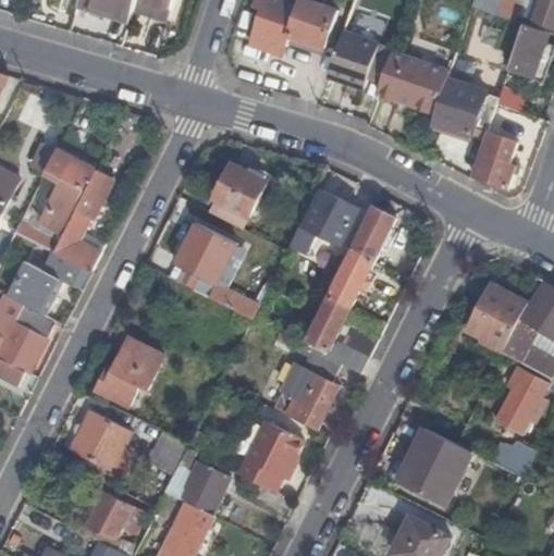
[(76,0),(74,8),(125,24),(127,15),(132,3),(133,0),(76,0)]
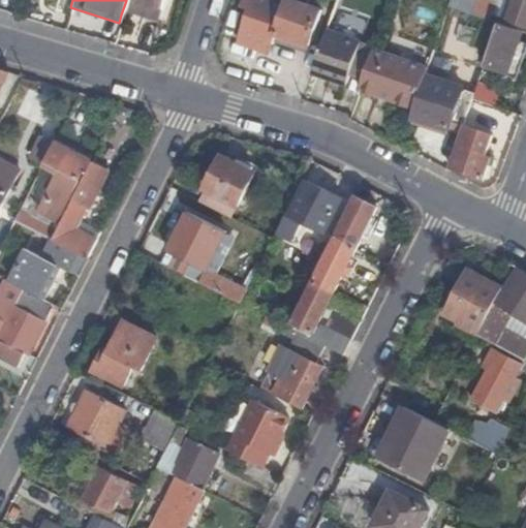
[(126,0),(125,3),(157,14),(161,0),(126,0)]
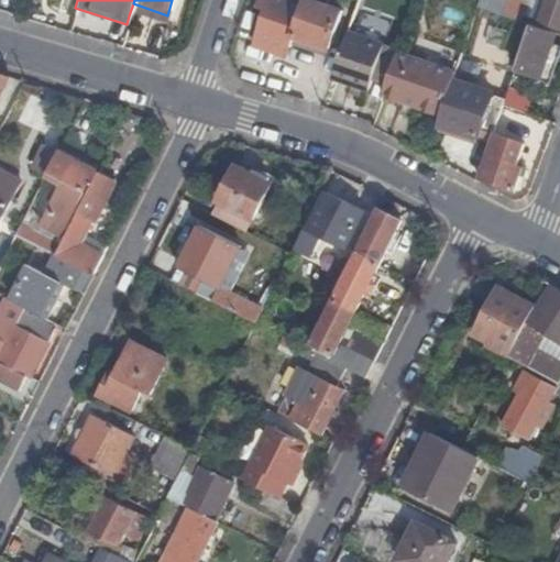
[(338,9),(310,0),(303,0),(292,35),(294,35),(319,44),(327,46),(339,10),(338,9)]
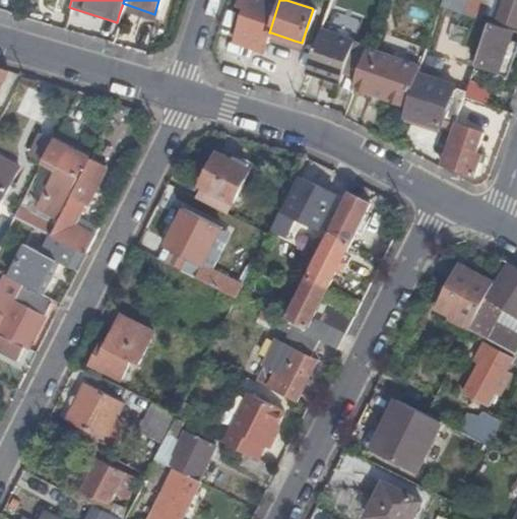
[(286,0),(312,8),(315,0),(286,0)]
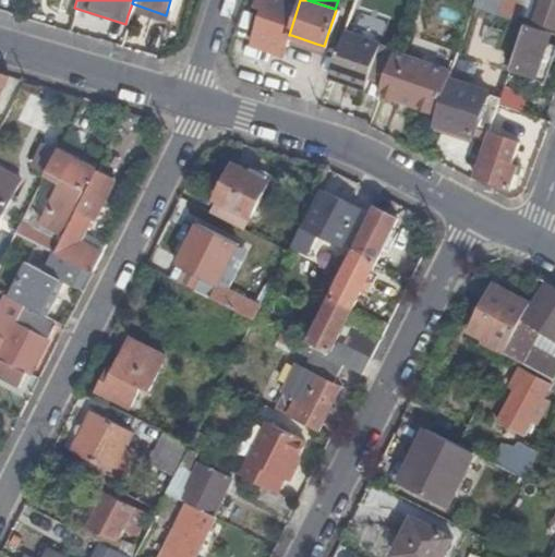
[(472,0),(470,4),(496,13),(501,0),(472,0)]
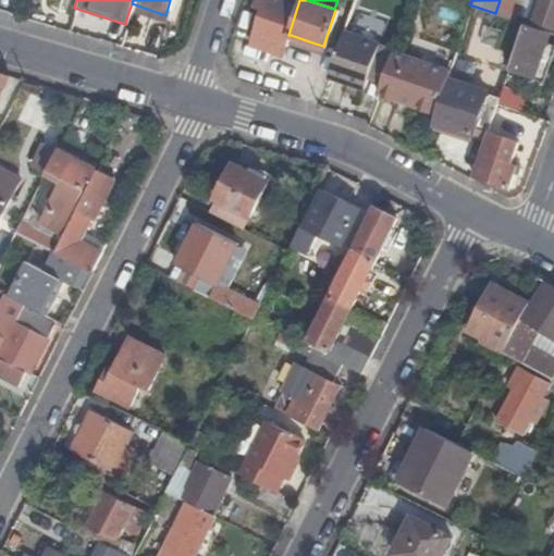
[(553,24),(553,0),(531,0),(527,14),(553,24)]
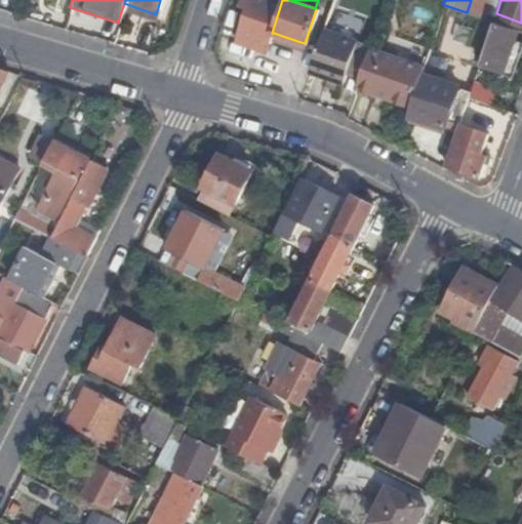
[(124,3),(120,14),(152,26),(156,14),(124,3)]
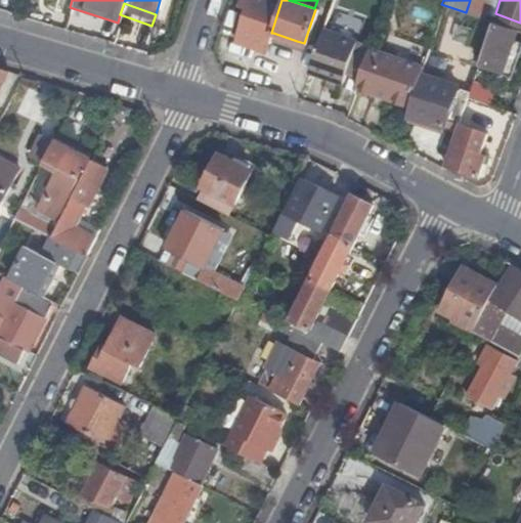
[(236,3),(220,32),(230,37),(246,8),(236,3)]
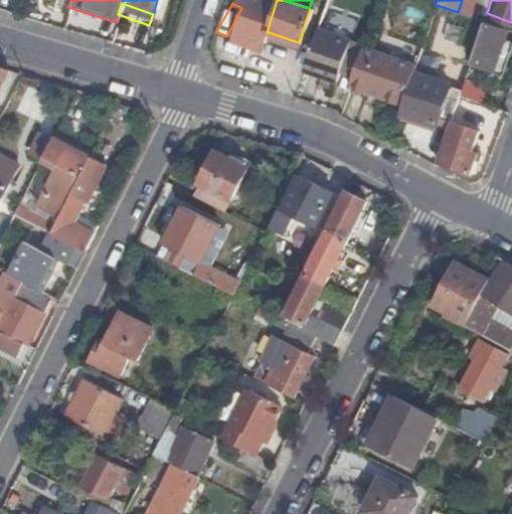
[(503,37),(505,29),(482,20),(467,63),(500,74),(511,40),(503,37)]
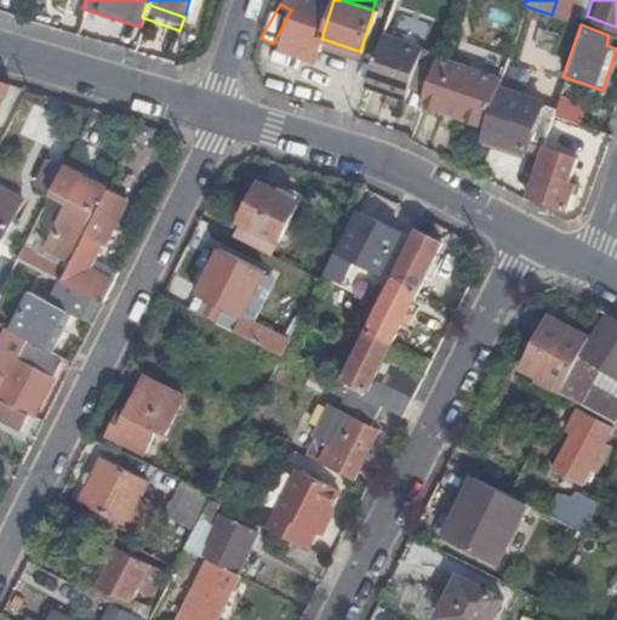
[(380,33),(363,84),(401,97),(405,85),(418,46),(380,33)]
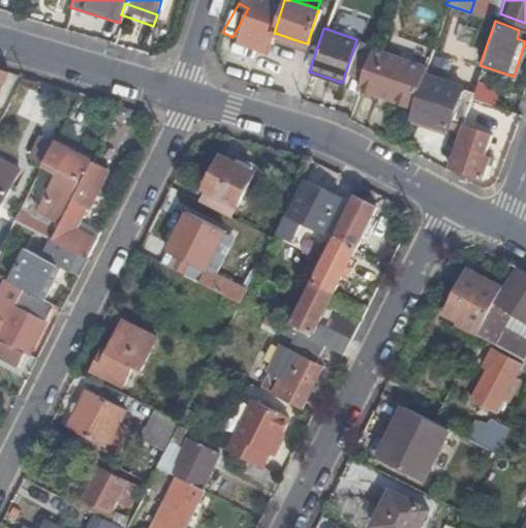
[(300,41),(276,33),(269,54),(292,62),(300,41)]
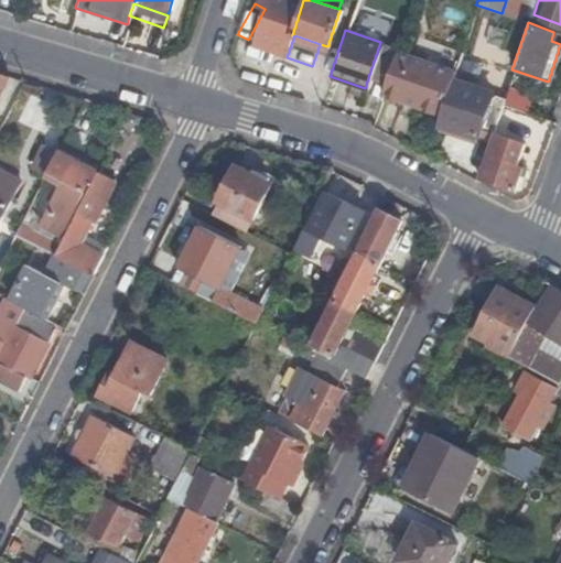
[(380,42),(368,77),(384,83),(395,49),(397,46),(381,41),(380,42)]
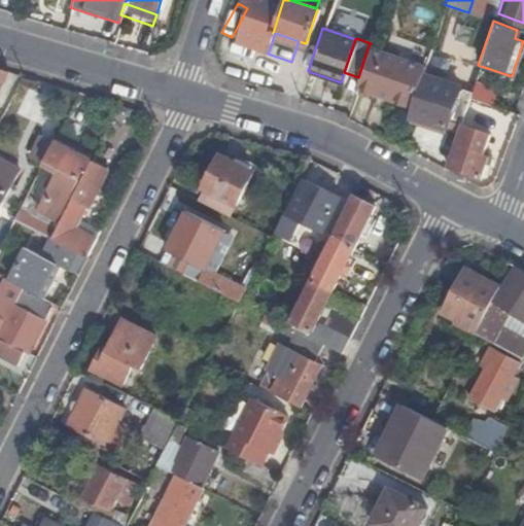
[(358,77),(355,86),(409,107),(420,74),(423,64),(369,45),(358,77)]
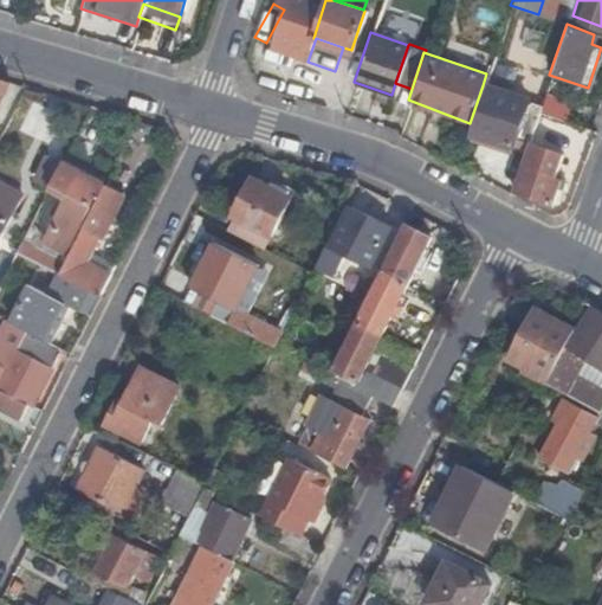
[(470,123),(467,130),(510,145),(512,136),(526,141),(537,110),(539,103),(483,85),(470,123)]
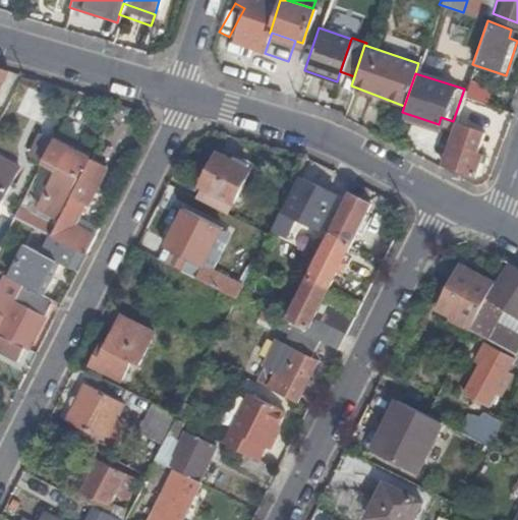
[(462,95),(484,103),(491,87),(467,78),(464,89),(462,95)]
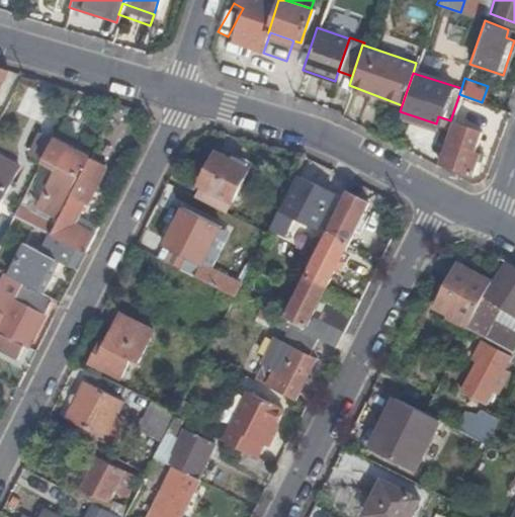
[(450,120),(436,162),(470,174),(478,153),(473,151),(475,145),(480,131),(450,120)]
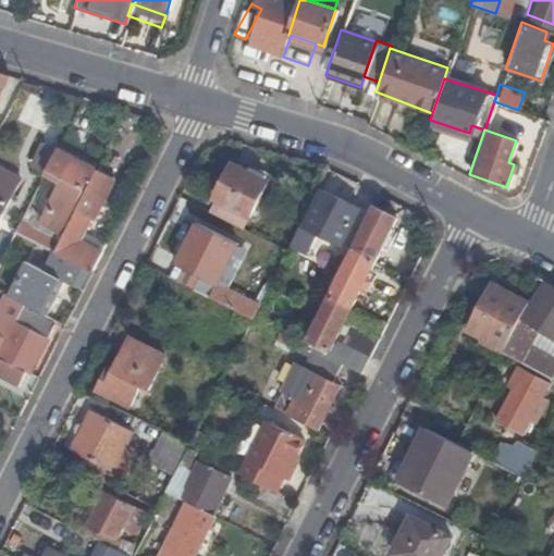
[(511,156),(525,161),(529,147),(516,140),(511,156)]
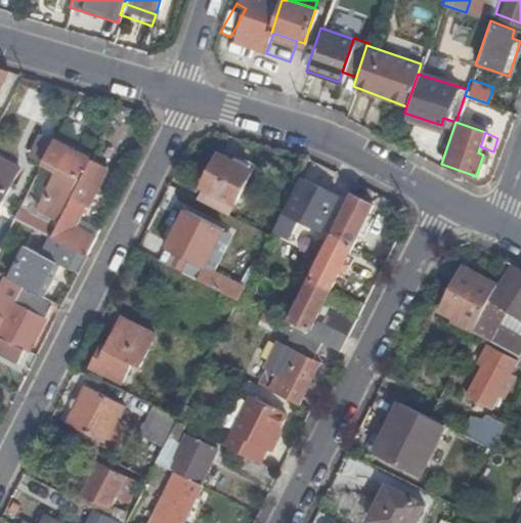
[(58,218),(63,209),(60,208),(86,159),(51,140),(40,163),(55,171),(37,207),(58,218)]
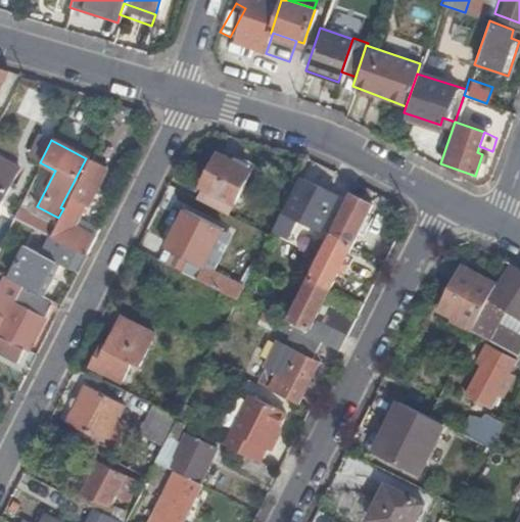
[(199,187),(233,203),(249,171),(217,154),(199,187)]
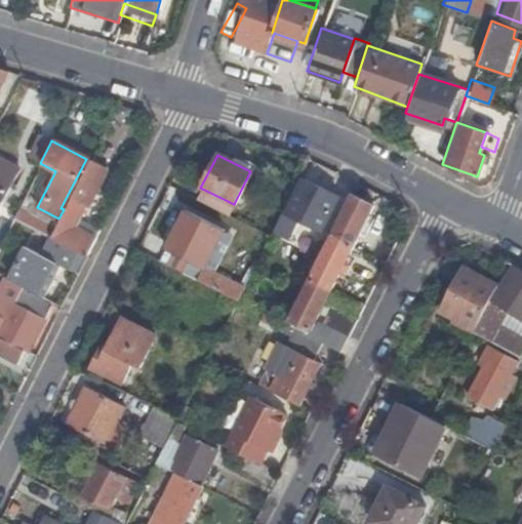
[(74,251),(84,256),(97,230),(77,218),(85,203),(87,203),(106,166),(90,158),(64,209),(58,218),(54,229),(49,238),(74,251)]
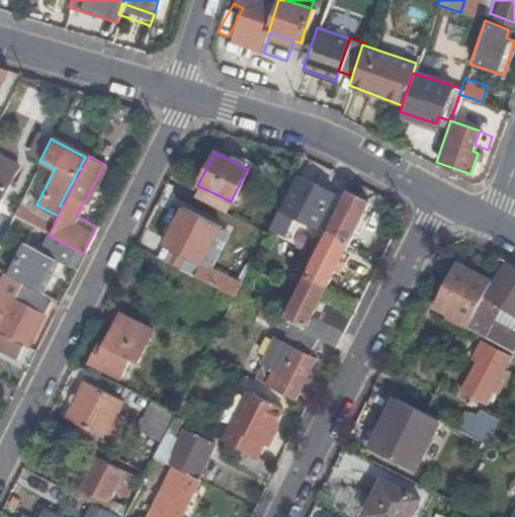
[(0,195),(15,166),(0,158),(0,195)]
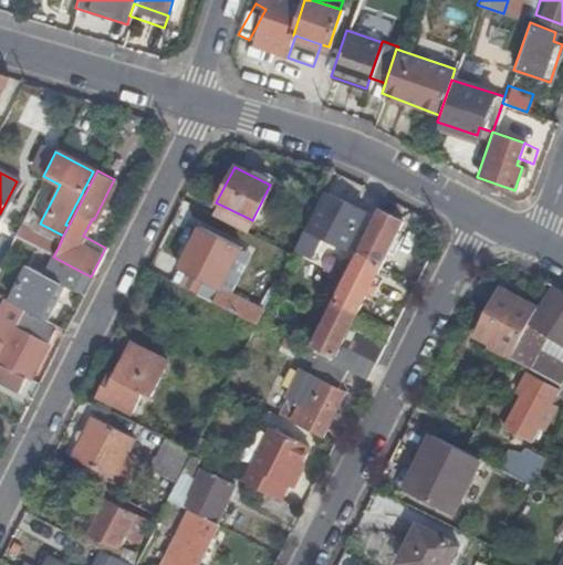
[(344,249),(363,212),(325,195),(308,231),(344,249)]
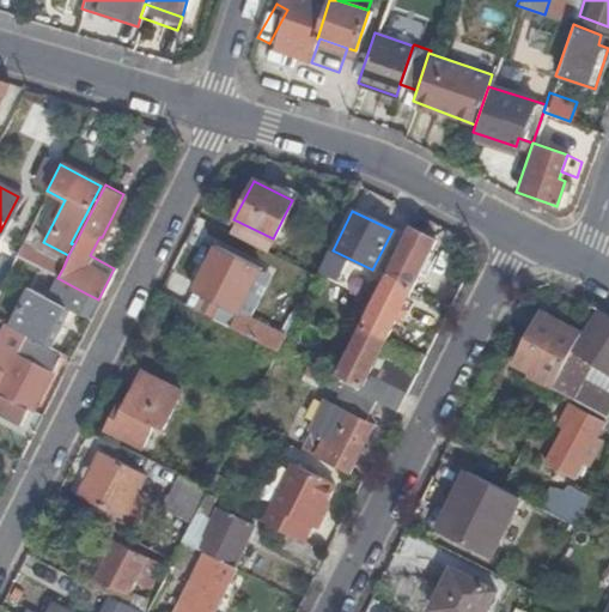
[(226,234),(266,253),(273,238),(233,219),(226,234)]
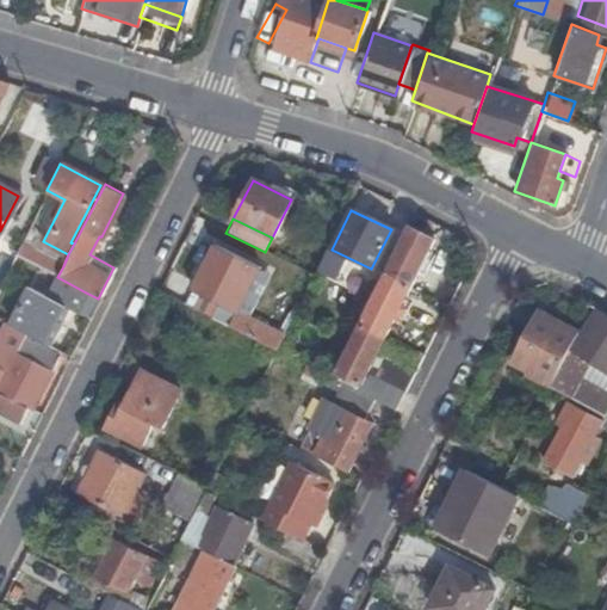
[(408,228),(384,276),(407,288),(431,240),(408,228)]
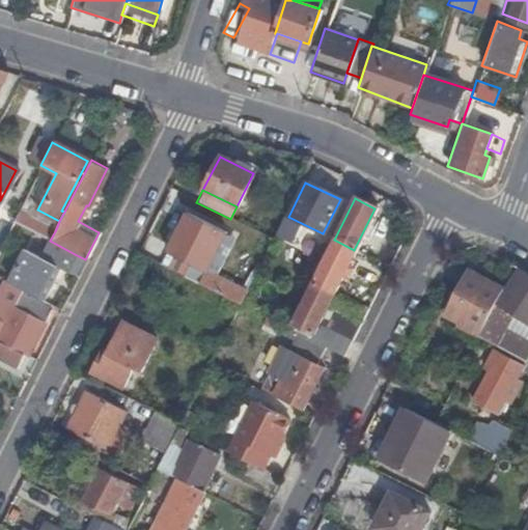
[(45,239),(50,241),(55,231),(17,212),(11,222),(45,239)]
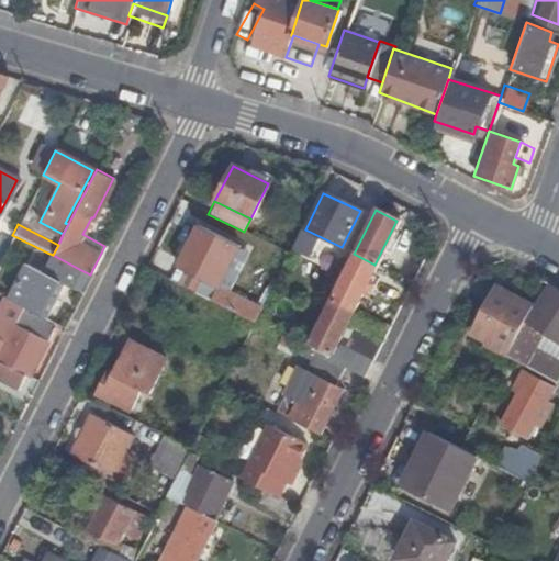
[(231,312),(252,323),(258,311),(215,288),(236,247),(217,238),(208,256),(186,245),(168,280),(231,312)]
